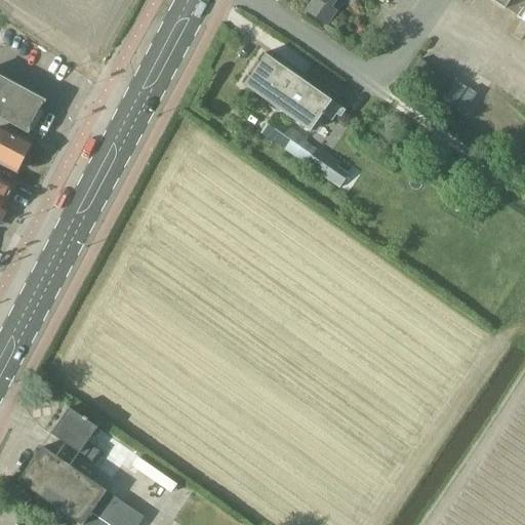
[(311,0),(306,8),(325,23),(335,8),(332,6),(336,0),(311,0)]
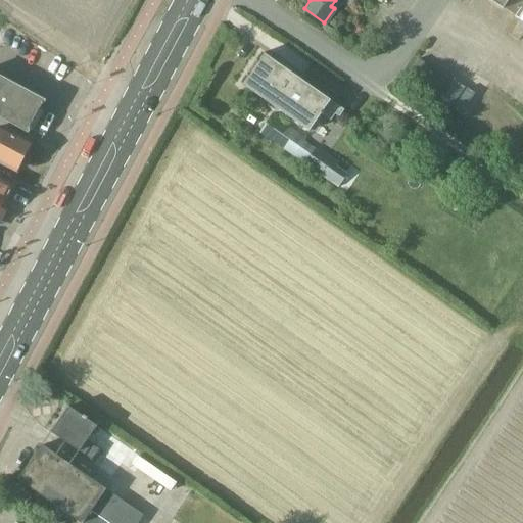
[(522,0),(485,0),(503,11),(504,10),(505,11),(518,20),(521,22),(522,24),(522,0)]
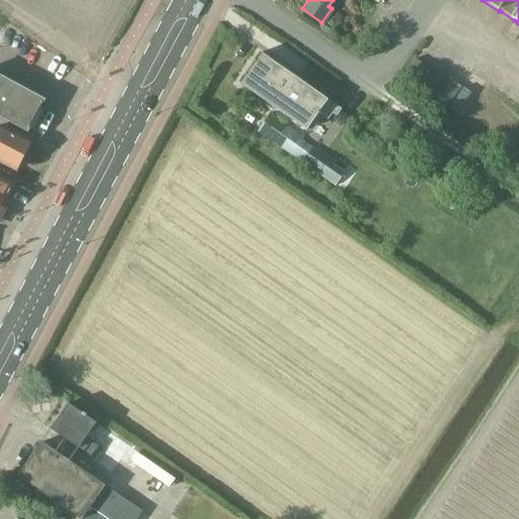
[(518,23),(514,20),(505,33),(515,41),(518,34),(518,23)]
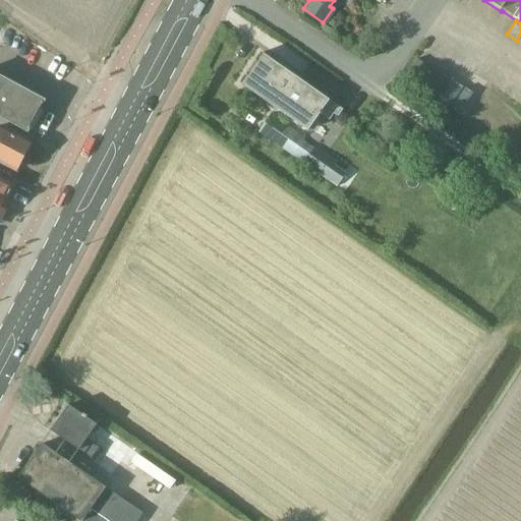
[(331,29),(323,22),(321,26),(329,32),(331,29)]
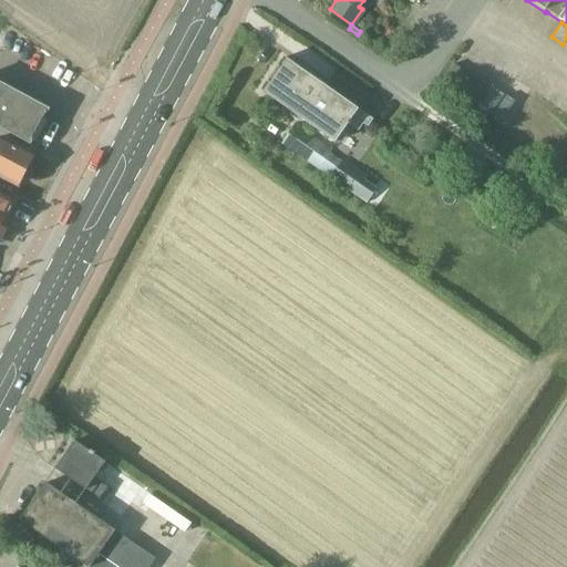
[(367,126),(372,120),(286,58),(263,90),(333,141),(347,123),(357,130),(361,123),(367,126)]
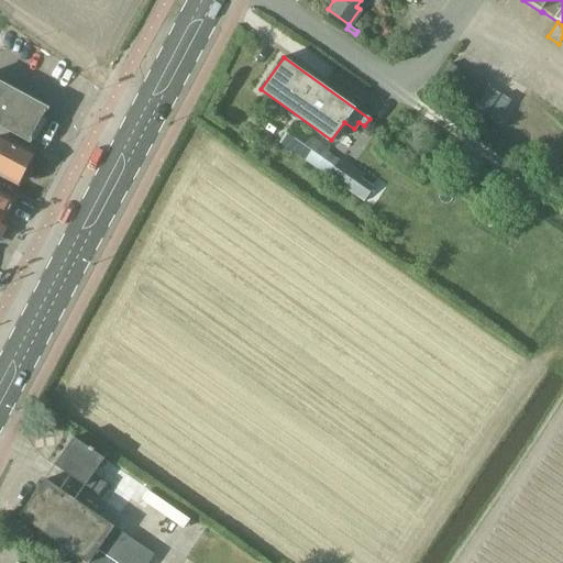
[(488,89),(451,63),(438,83),(475,109),(488,89)]
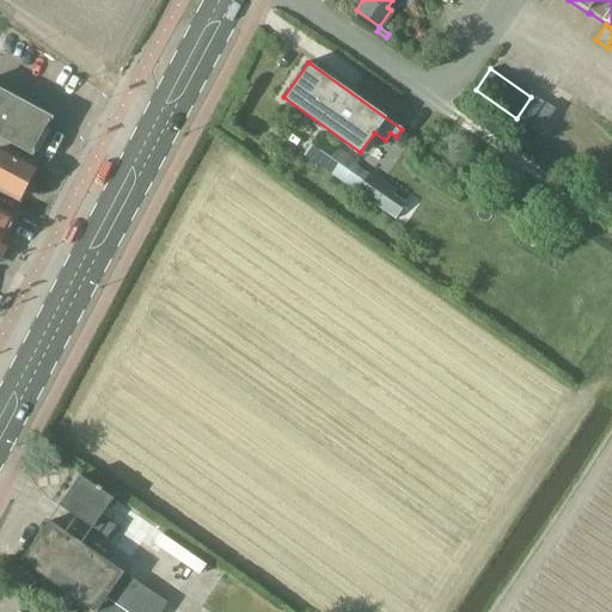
[(0,136),(31,154),(50,117),(0,91),(0,136)]
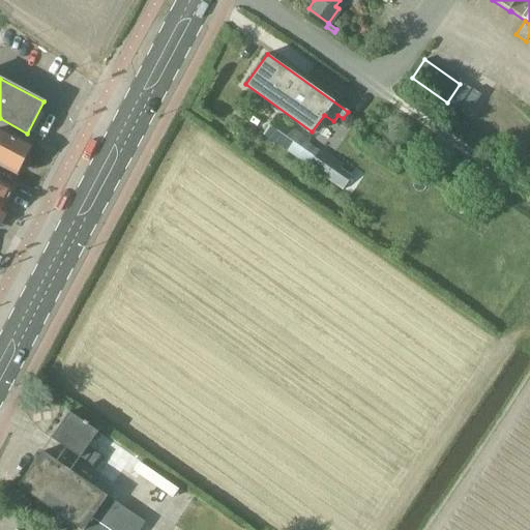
[(330,183),(343,164),(274,116),(261,135),(330,183)]
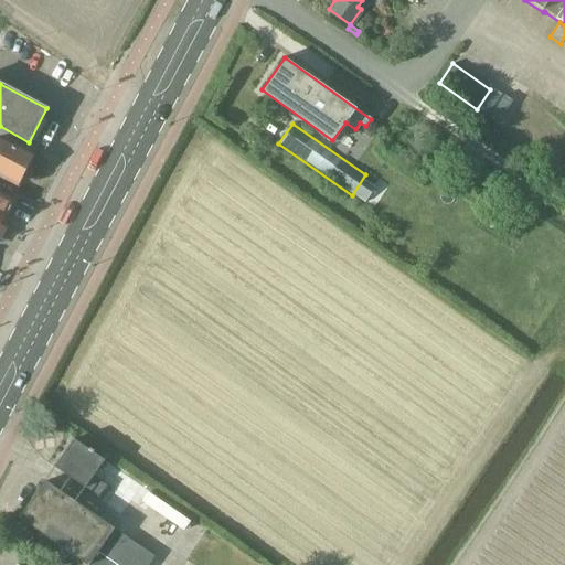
[(0,173),(19,184),(32,159),(0,141),(0,173)]
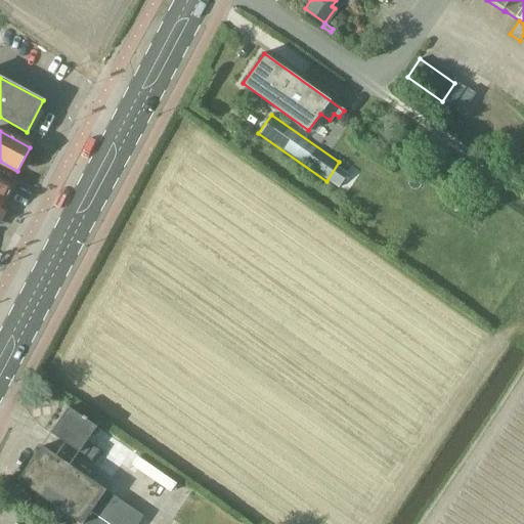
[(0,207),(1,208),(12,186),(0,180),(0,207)]
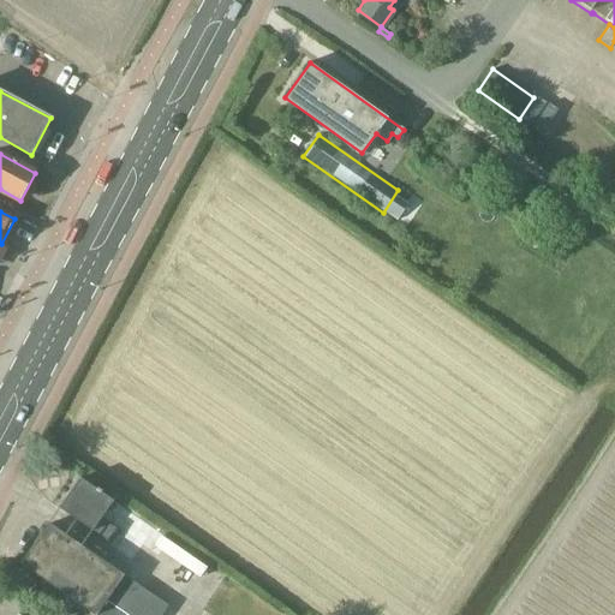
[(58,507),(89,530),(107,543),(118,529),(100,515),(109,502),(78,481),(58,507)]
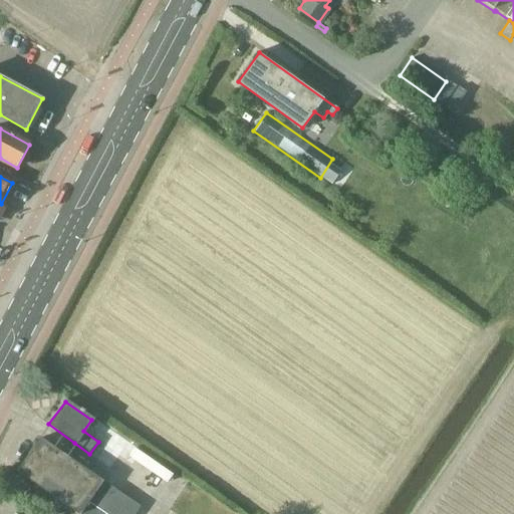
[(83,513),(136,513),(143,505),(42,437),(19,470),(83,513)]
